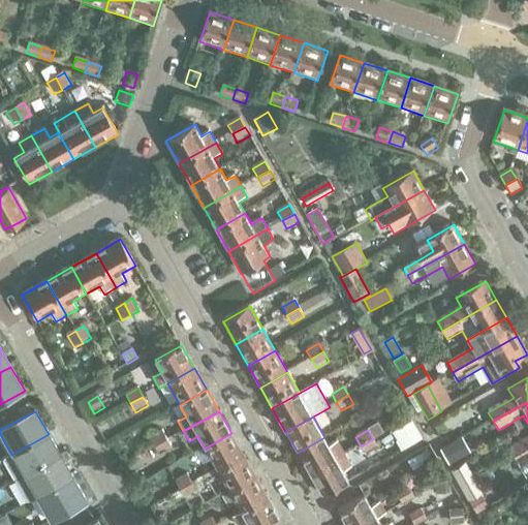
[(151,438),(155,448),(167,440),(163,432),(151,438)]
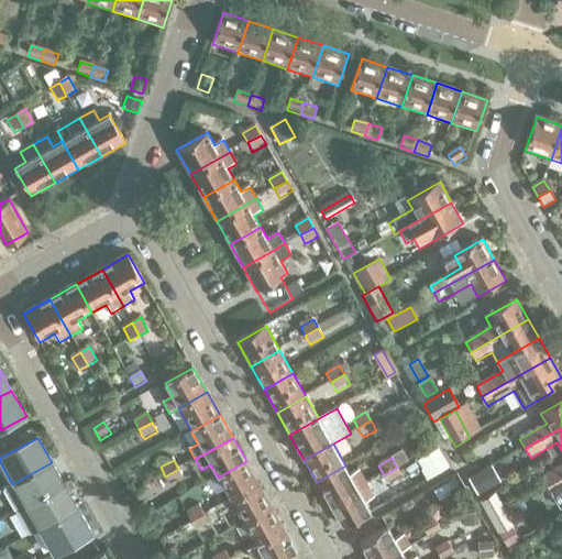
[(260,484),(246,461),(218,478),(231,501),(260,484)]
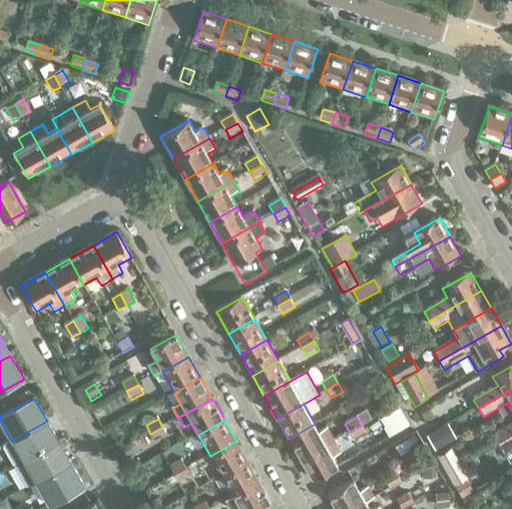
[(47,421),(11,441),(3,446),(15,467),(59,442),(47,421)]
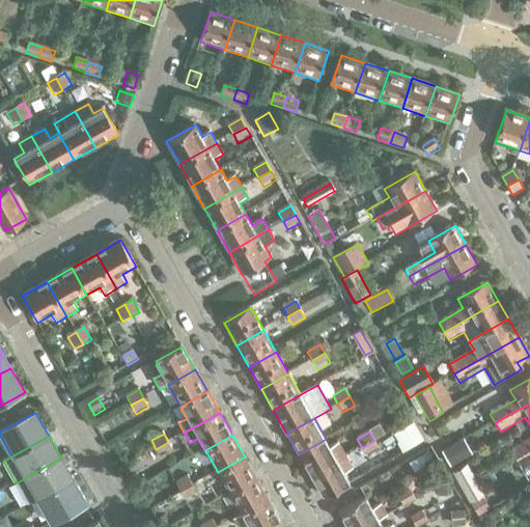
[(299,454),(311,476),(346,456),(339,443),(331,448),(326,439),(299,454)]
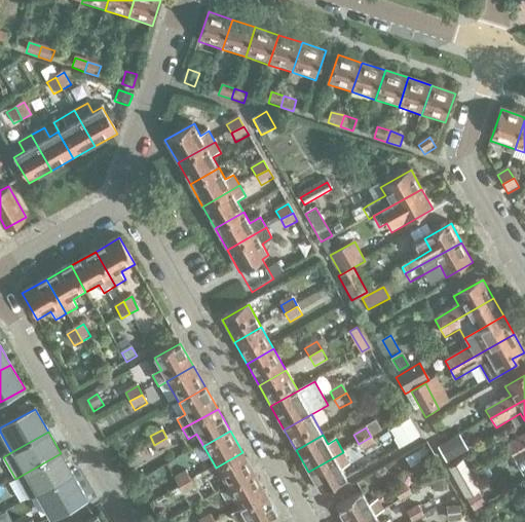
[(511,454),(524,447),(524,435),(505,446),(511,454)]
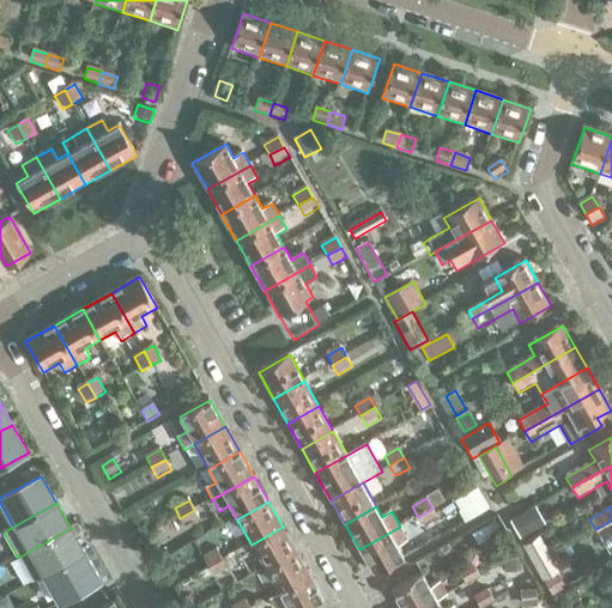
[(424,527),(437,518),(432,509),(418,517),(424,527)]
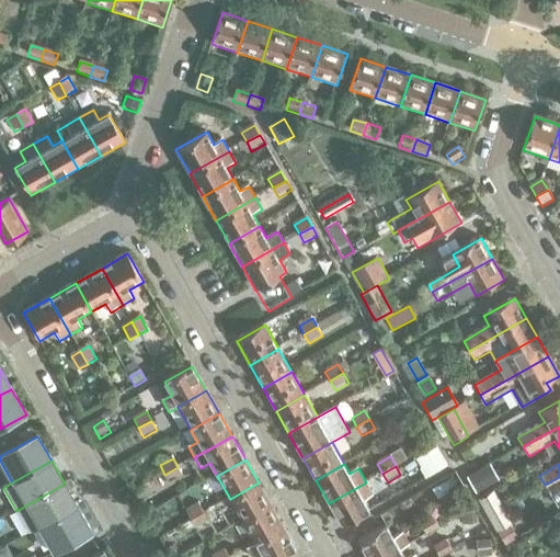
[(500,482),(490,466),(469,478),(478,495),(500,482)]
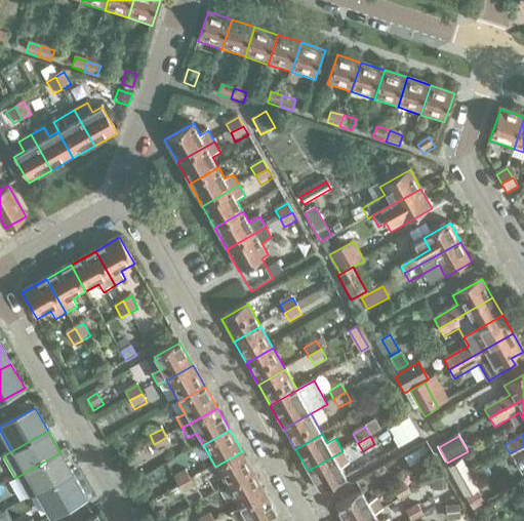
[(166,437),(154,444),(159,452),(171,445),(166,437)]
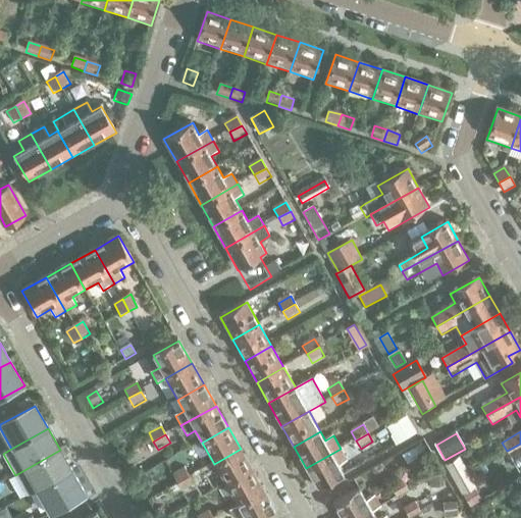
[(520,444),(507,451),(512,460),(520,455),(520,444)]
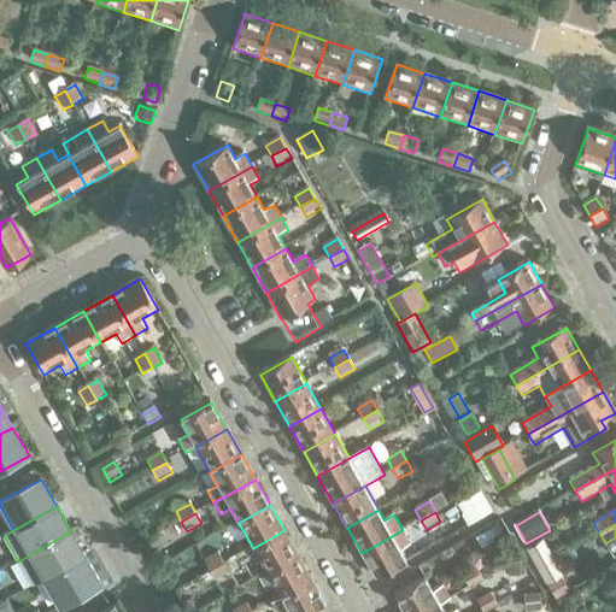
[(482,551),(504,539),(498,528),(476,540),(482,551)]
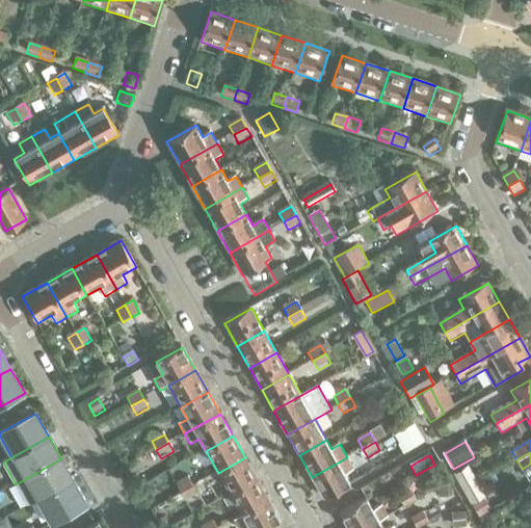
[(258,479),(245,457),(218,473),(231,495),(258,479)]
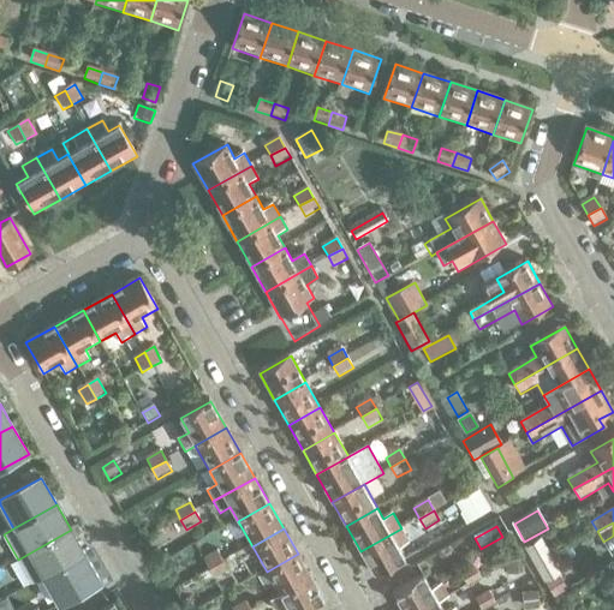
[(375,578),(407,560),(400,549),(410,543),(401,528),(361,551),(375,578)]
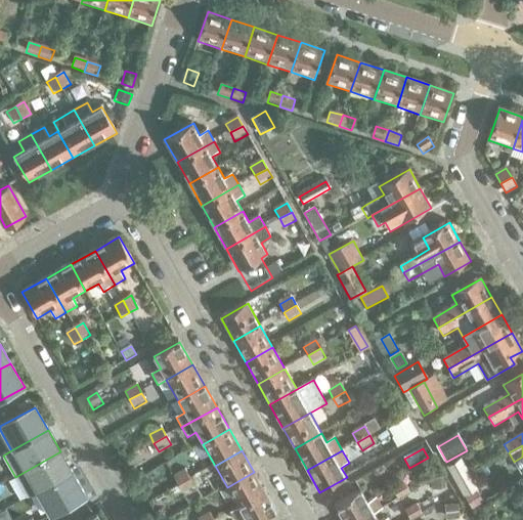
[(73,474),(60,451),(15,477),(28,500),(37,494),(73,474)]
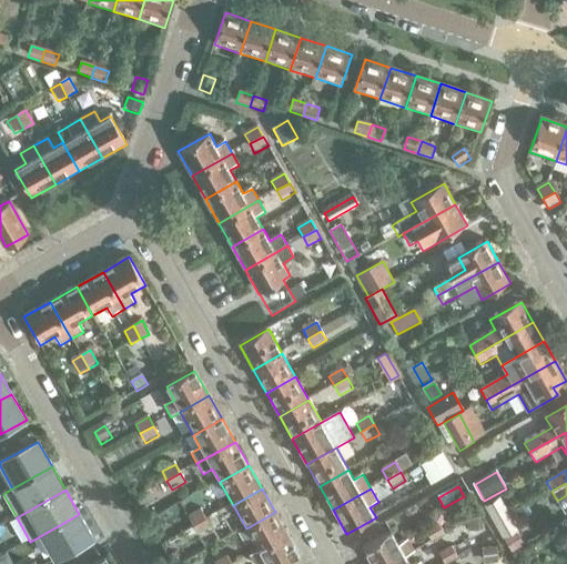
[(508,516),(499,500),(486,507),(495,524),(508,516)]
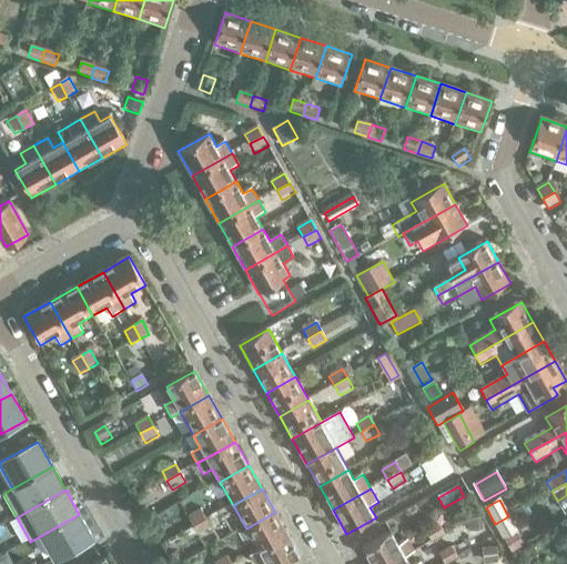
[(189,519),(194,527),(206,520),(202,511),(189,519)]
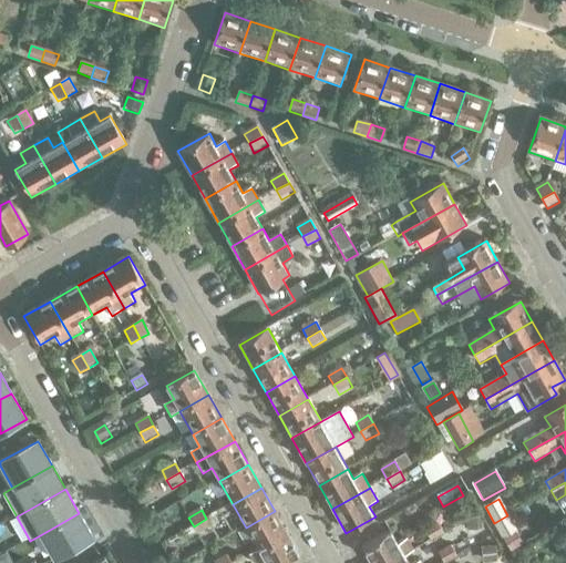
[(258,550),(287,533),(275,511),(246,528),(258,550)]
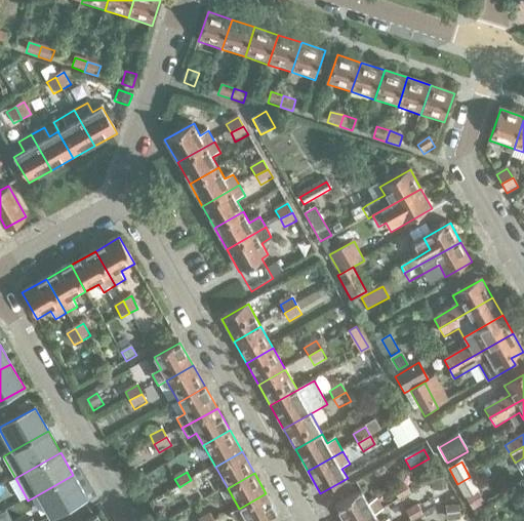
[(86,497),(73,475),(37,495),(49,519),(86,497)]
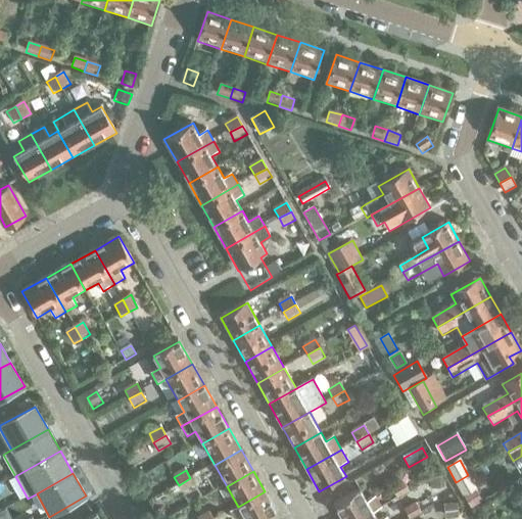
[(468,475),(456,482),(464,497),(476,489),(468,475)]
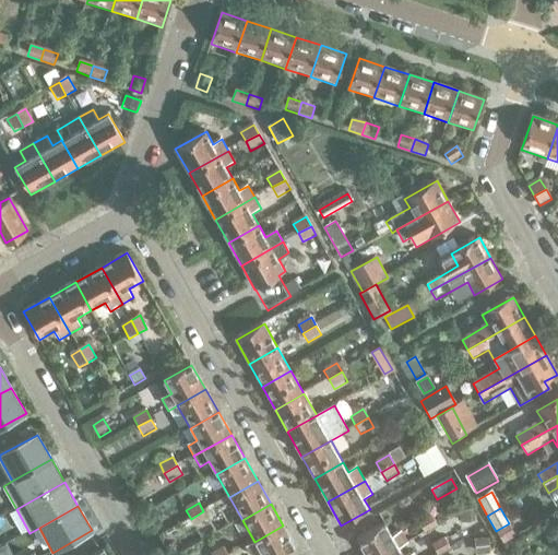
[(196,528),(209,520),(203,511),(191,519),(196,528)]
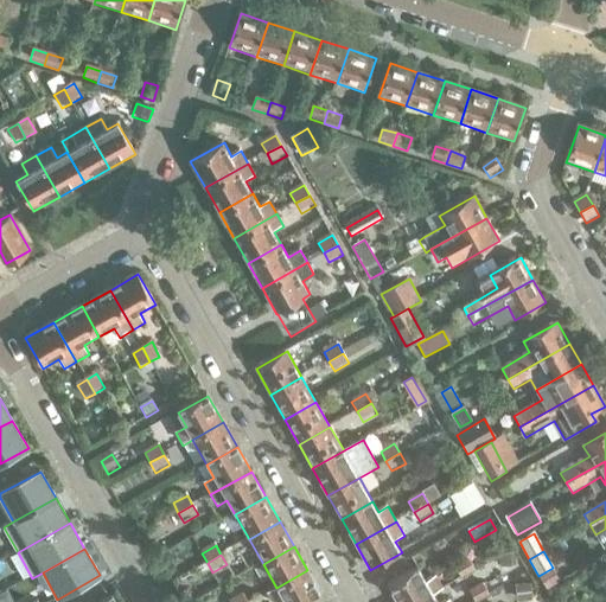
[(515,555),(499,555),(499,568),(516,568),(515,555)]
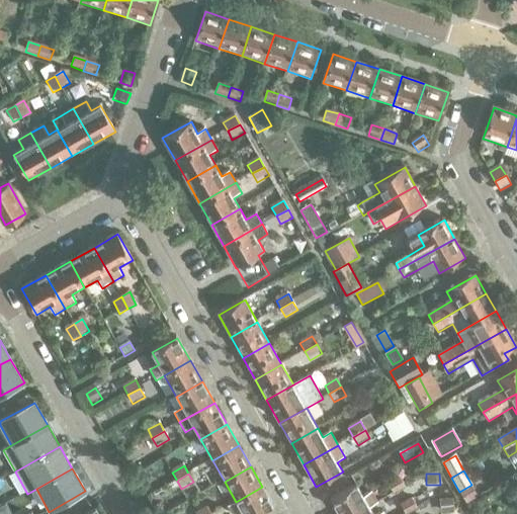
[(394,495),(406,488),(400,479),(388,485),(394,495)]
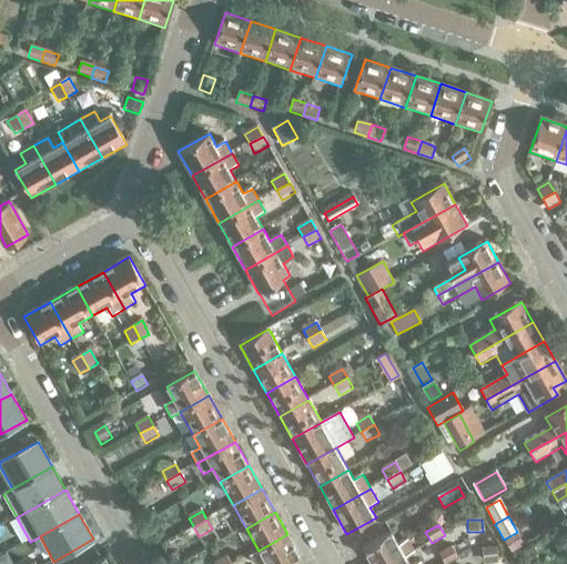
[(505,540),(512,553),(525,545),(518,532),(505,540)]
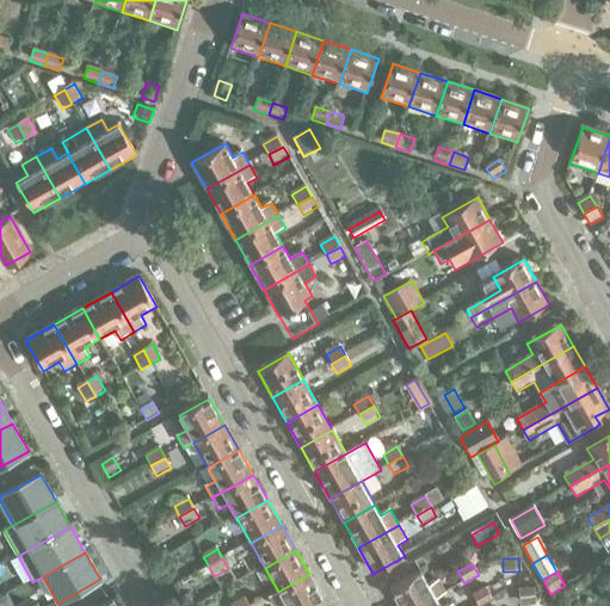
[(390,589),(399,605),(421,605),(435,598),(436,599),(445,593),(438,581),(429,586),(420,573),(390,589)]
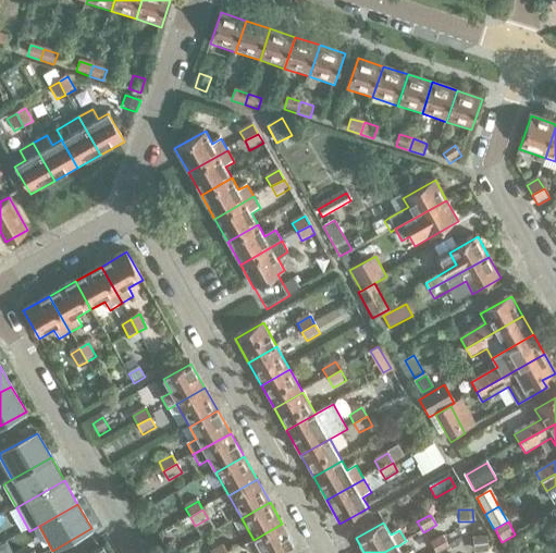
[(289,552),(296,549),(282,524),(254,540),(244,545),(248,552),(261,552),(289,552)]
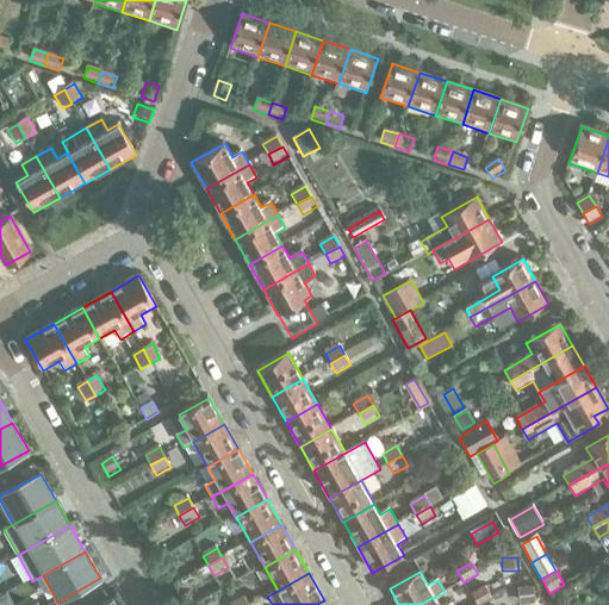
[(484,604),(492,599),(485,587),(472,596),(476,604),(484,604)]
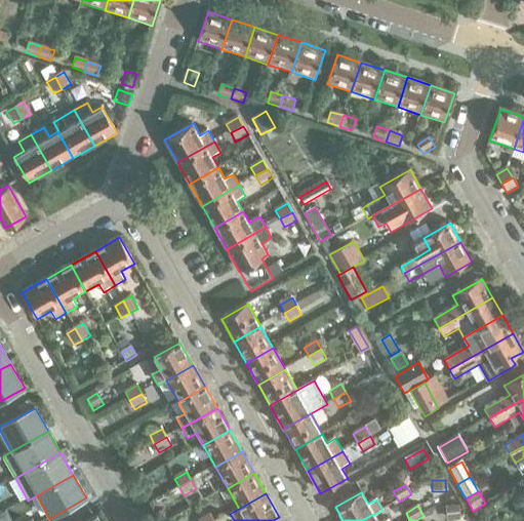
[(459,506),(446,507),(447,520),(460,520),(459,506)]
